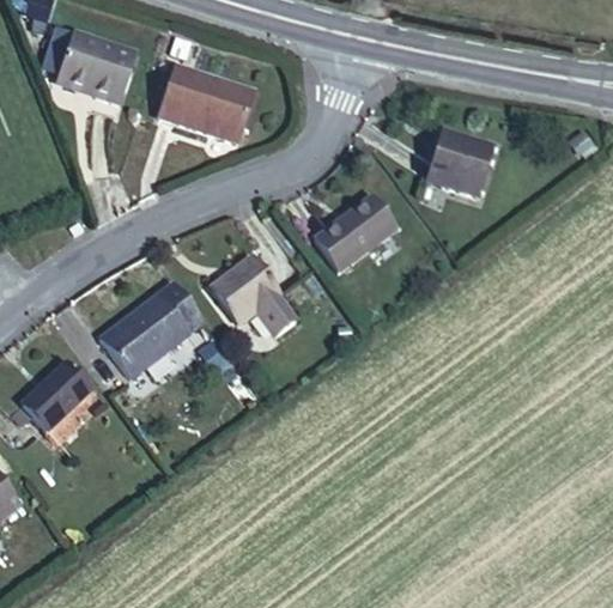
[(60,72),(73,34),(58,28),(44,66),(60,72)]
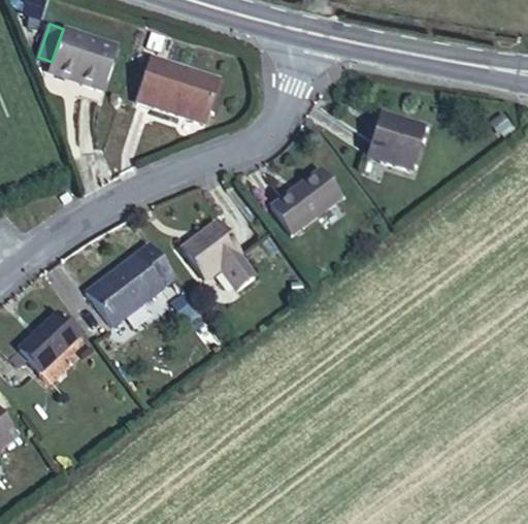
[(102,91),(118,46),(64,29),(50,67),(84,79),(81,84),(102,91)]
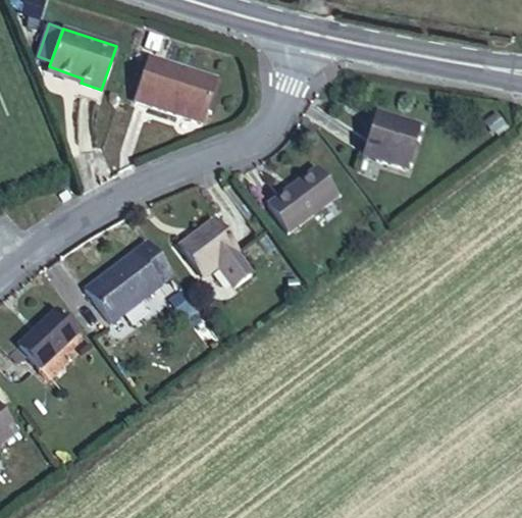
[(201,121),(216,79),(150,56),(135,100),(201,121)]
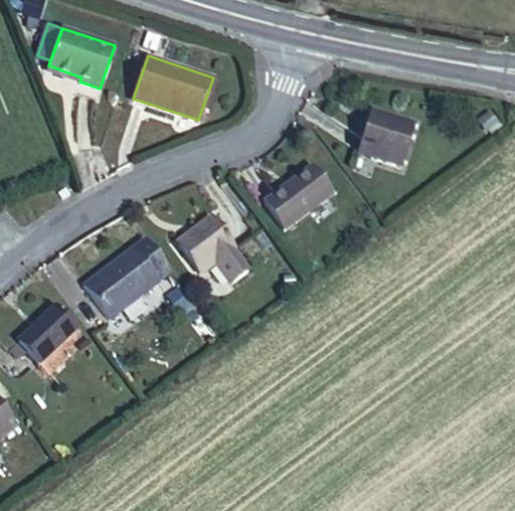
[(402,166),(415,123),(370,110),(366,124),(358,153),(402,166)]
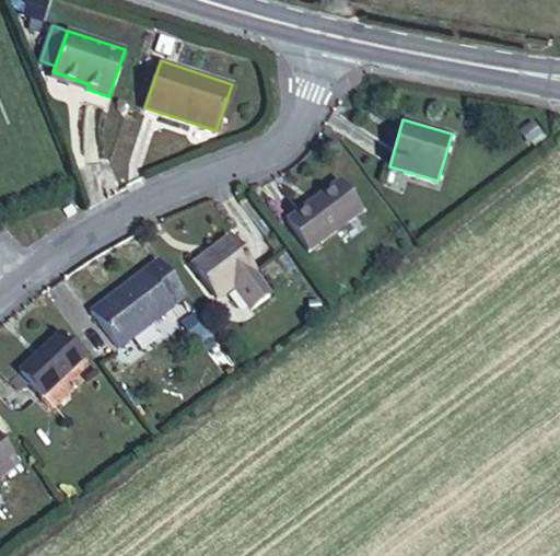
[(308,250),(362,210),(340,180),(315,198),(287,219),(308,250)]
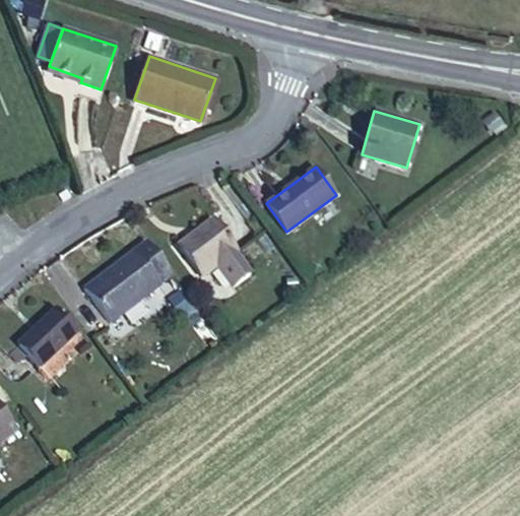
[(249,271),(233,248),(235,247),(212,216),(178,242),(200,271),(215,260),(232,283),(249,271)]
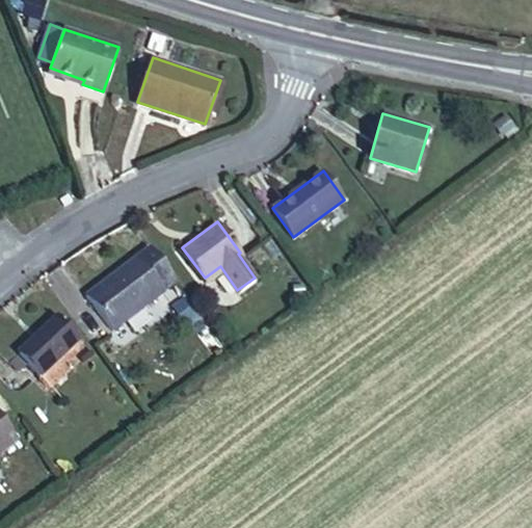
[(112,330),(164,290),(162,288),(175,280),(160,259),(148,267),(138,255),(120,269),(87,294),(112,330)]
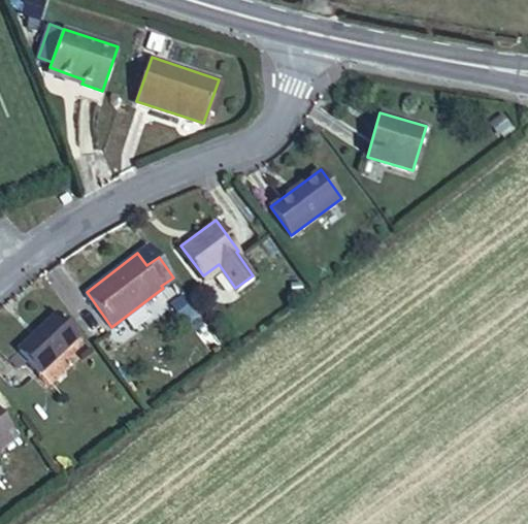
[(201,317),(186,296),(177,302),(193,323),(201,317)]
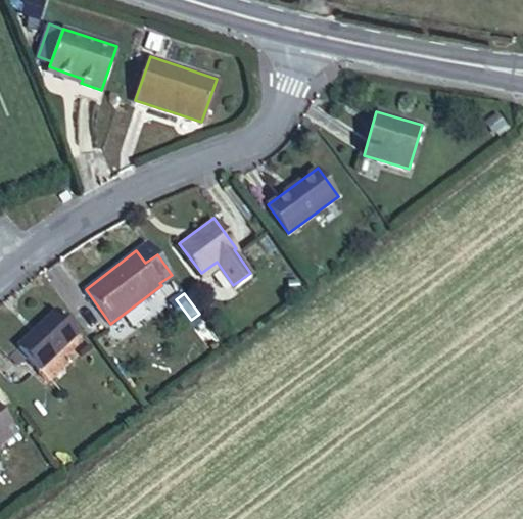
[(40,368),(78,333),(56,311),(37,329),(11,354),(18,361),(27,354),(40,368)]
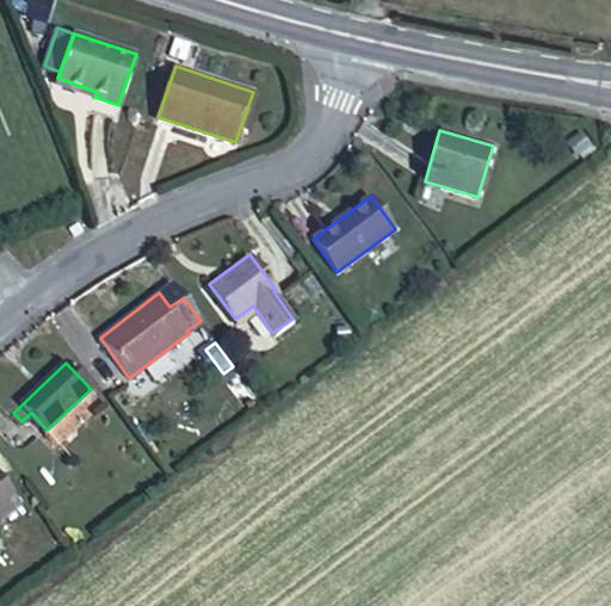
[(0,518),(20,504),(0,477),(0,518)]
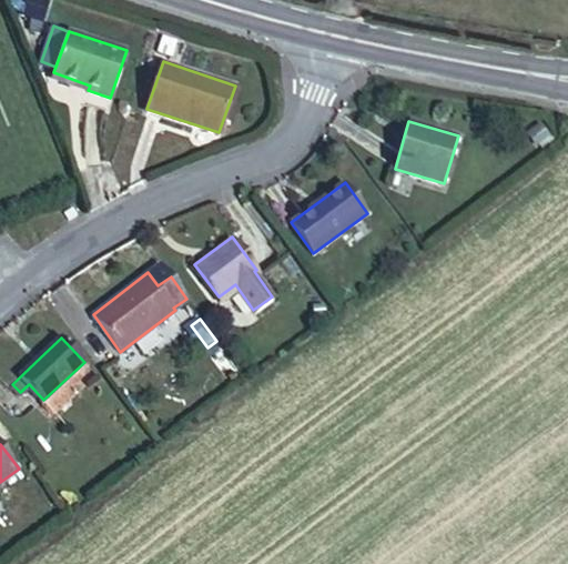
All buildings are outlined.
